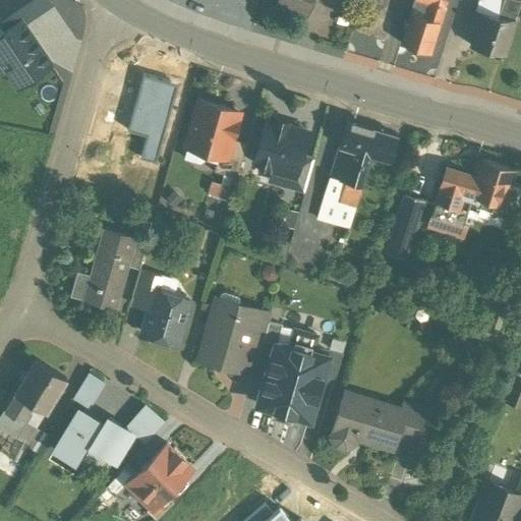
[(46,0),(4,0),(0,3),(0,25),(5,33),(20,21),(23,25),(51,6),(46,0)]
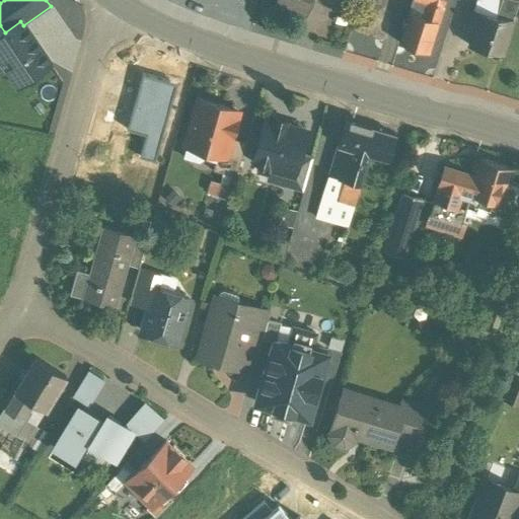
[(311,0),(276,0),(276,2),(308,12),(311,0)]
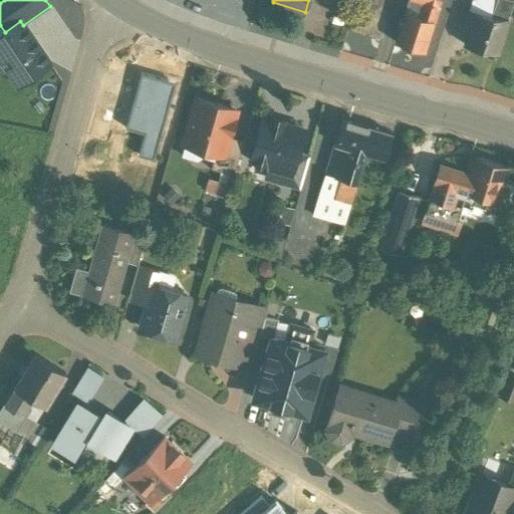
[(422,3),(414,0),(409,0),(405,13),(418,17),(422,3)]
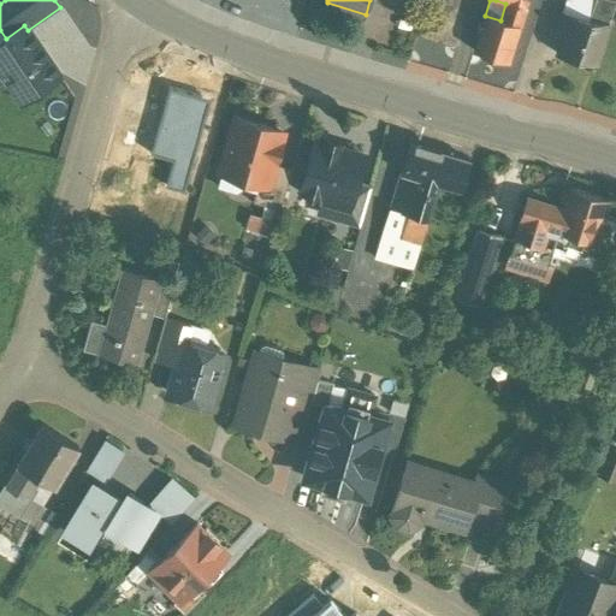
[(594,0),(564,0),(561,12),(588,21),(594,0)]
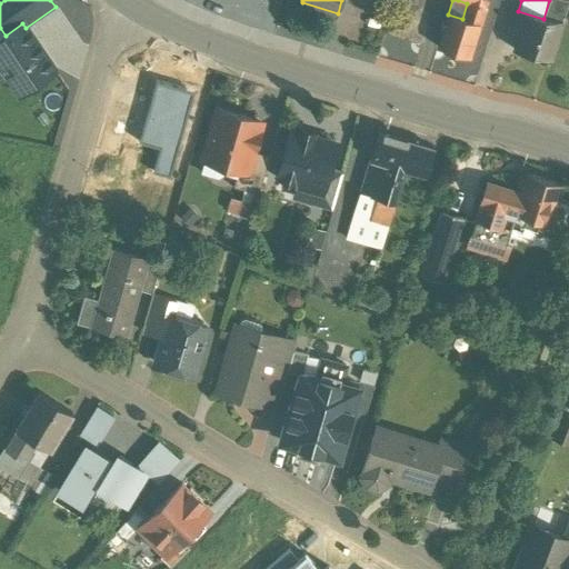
[(568,2),(568,1),(562,0),(549,0),(543,19),(561,25),(568,2)]
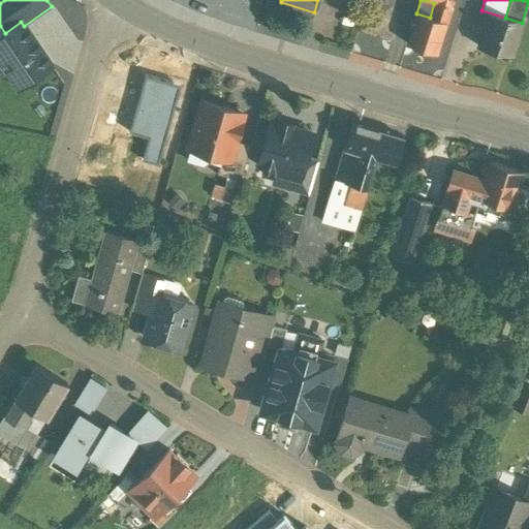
[(450,8),(434,3),(430,18),(445,23),(450,8)]
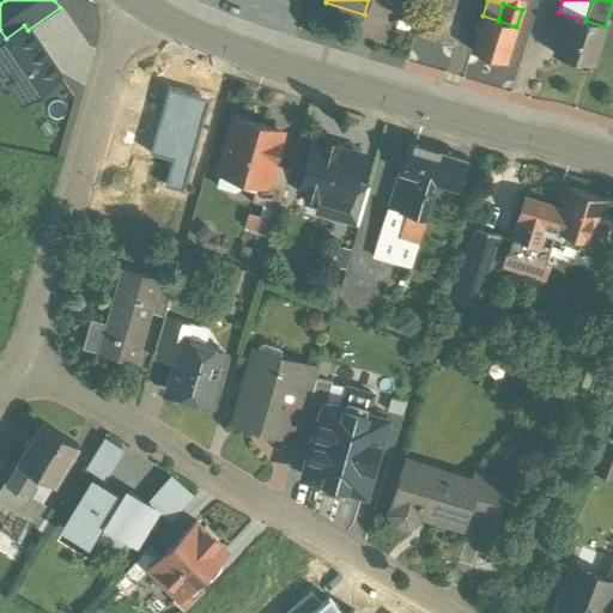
[(586,20),(558,12),(551,34),(559,36),(553,53),(593,66),(605,26),(586,20)]
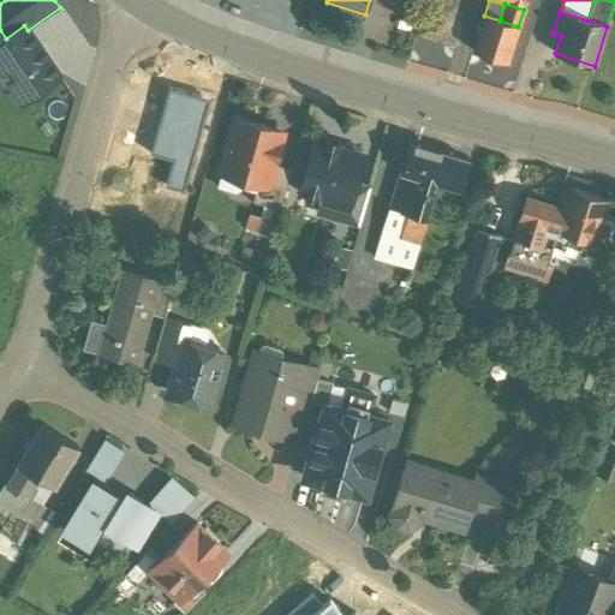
[(500,21),(484,16),(472,52),(506,63),(518,27),(500,21)]
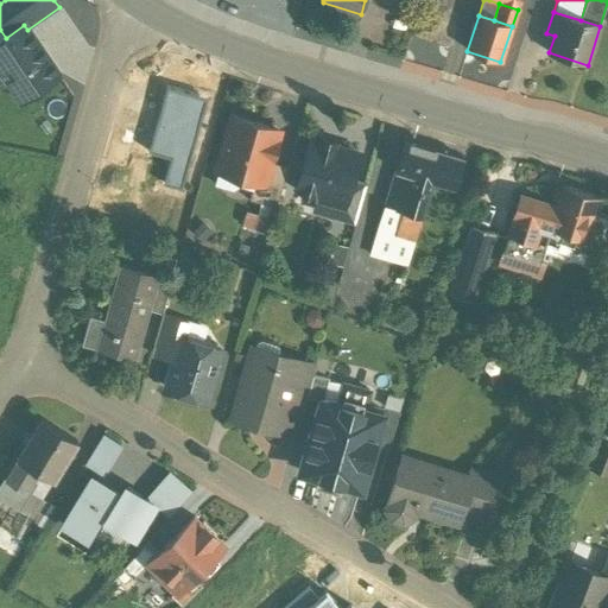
[(6,38),(0,42),(0,84),(2,89),(7,86),(20,102),(58,76),(27,30),(24,25),(6,38)]
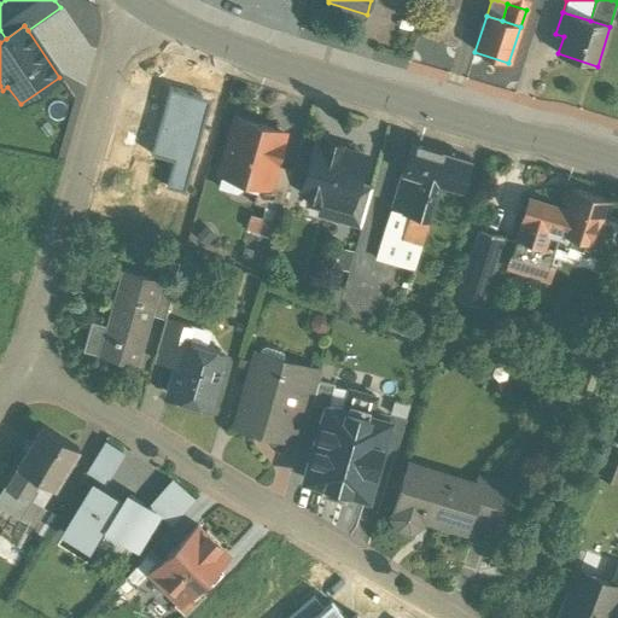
[(167,190),(185,194),(209,112),(198,109),(202,99),(170,91),(151,157),(175,163),(167,190)]
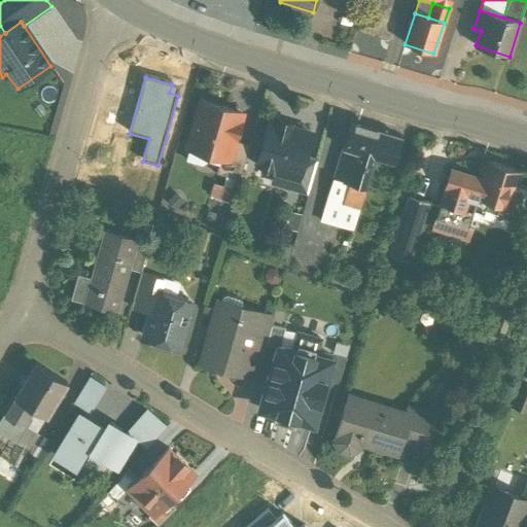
[(242,115),(202,103),(188,148),(220,157),(229,161),(235,141),(242,115)]
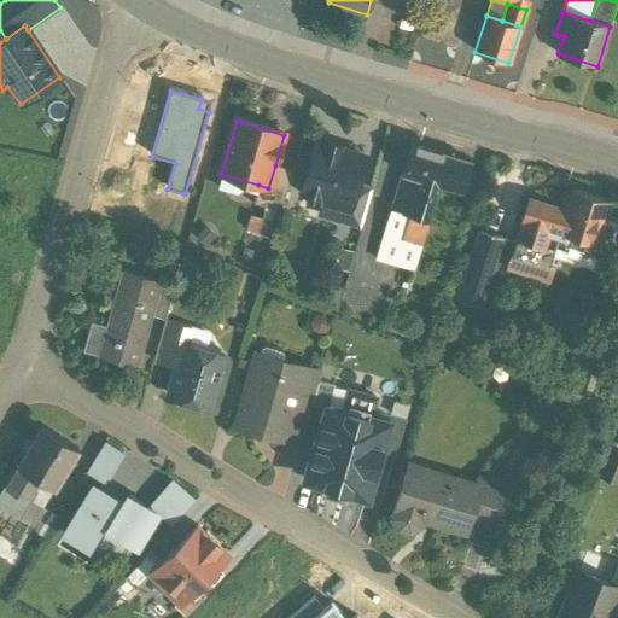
[(342,147),(325,141),(324,146),(315,144),(313,156),(304,184),(301,196),(344,208),(350,209),(357,184),(365,158),(340,151),(342,147)]
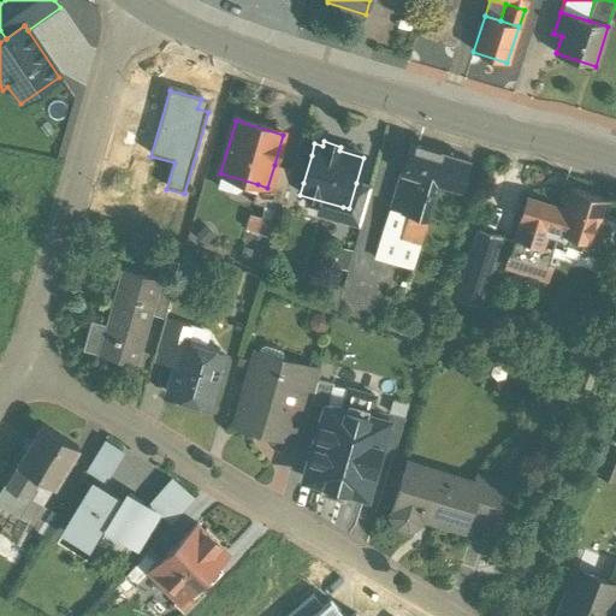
[(469,163),(409,144),(389,209),(427,221),(438,184),(461,191),(469,163)]
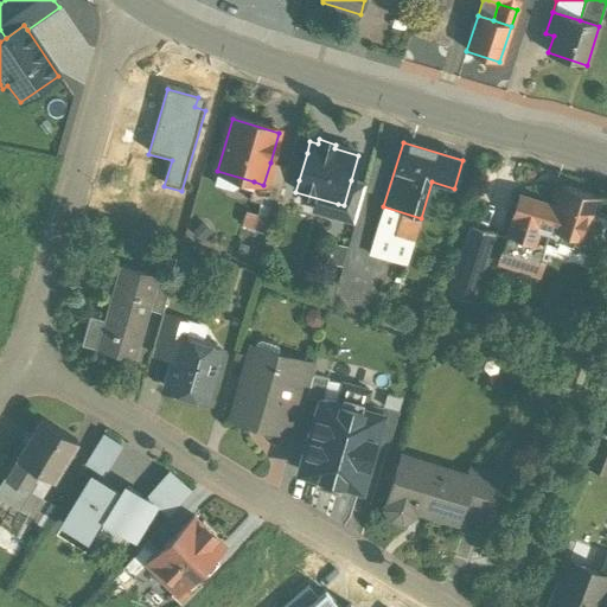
[(307,153),(293,149),(287,167),(285,177),(299,180),(307,153)]
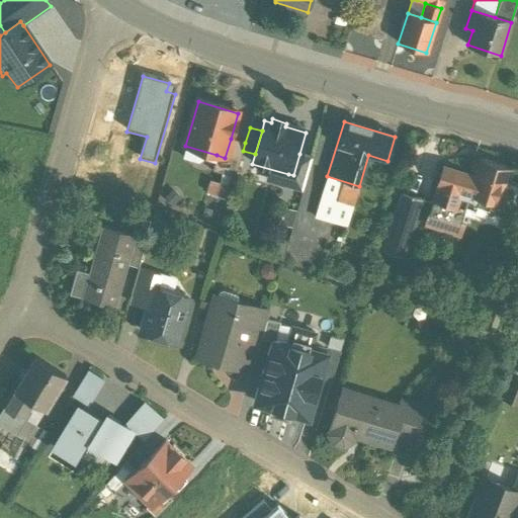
[(231,139),(225,158),(217,155),(212,171),(236,178),(243,151),(245,143),(231,139)]
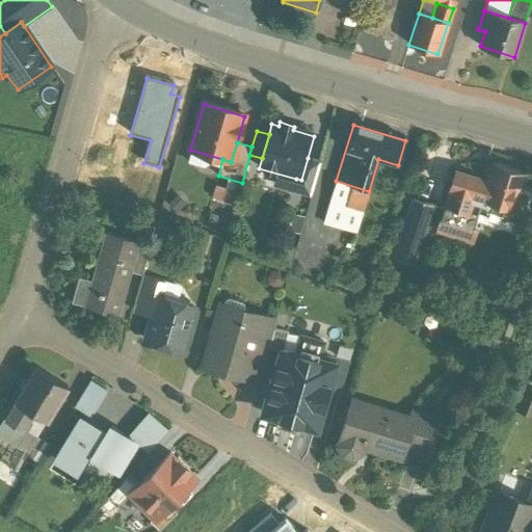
[(321,162),(308,158),(301,180),(296,179),(292,192),(311,197),(321,162)]
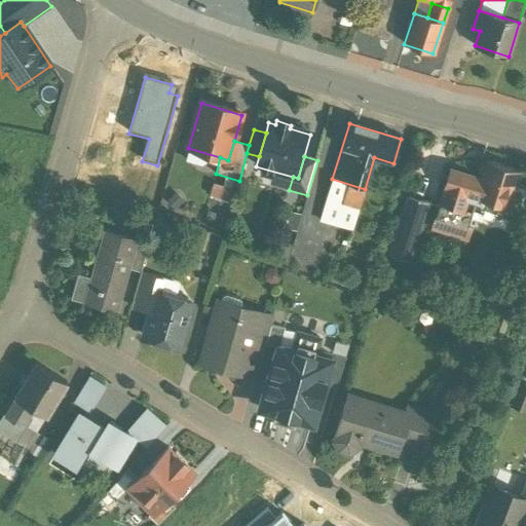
[(482,184),(451,174),(439,211),(472,221),(473,218),(478,201),(508,211),(515,189),(519,175),(488,164),(482,184)]
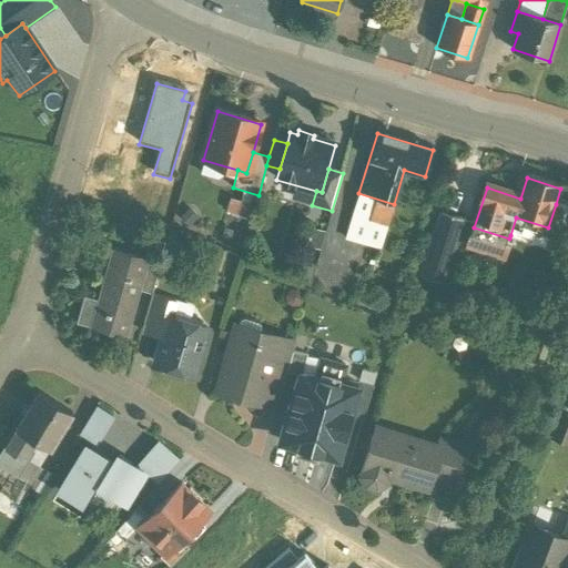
[(394,204),(358,193),(345,239),(379,250),(394,204)]
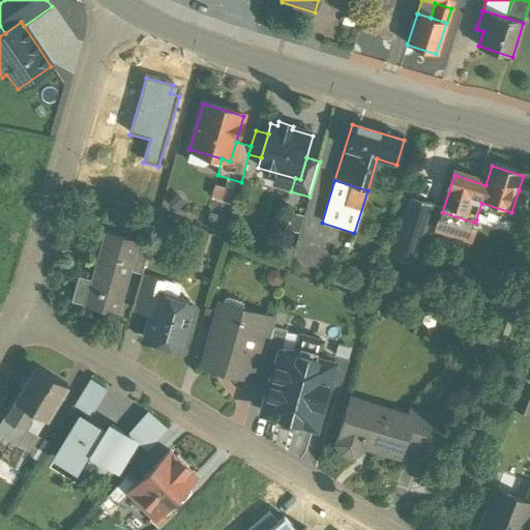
[(529,207),(529,197),(529,194),(519,190),(511,212),(481,203),(476,219),(522,231),(529,211),(529,207)]
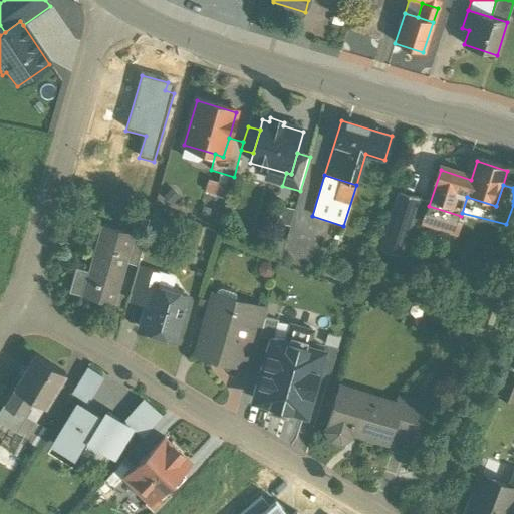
[(419,203),(400,196),(387,234),(406,240),(419,203)]
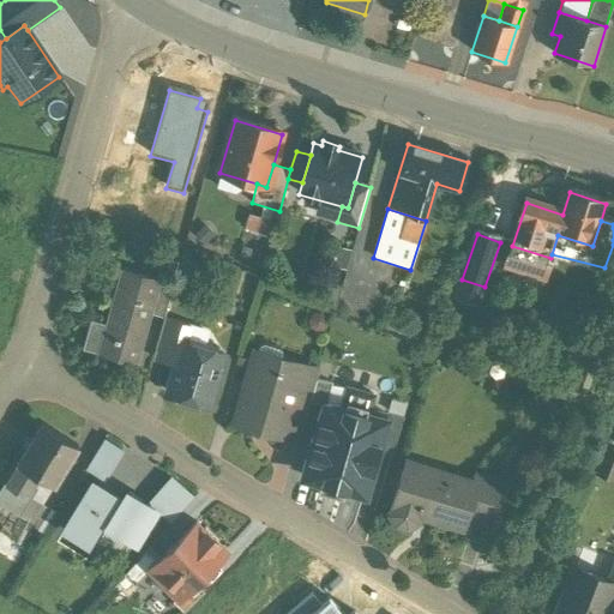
[(287,241),(265,236),(262,250),(284,253),(287,241)]
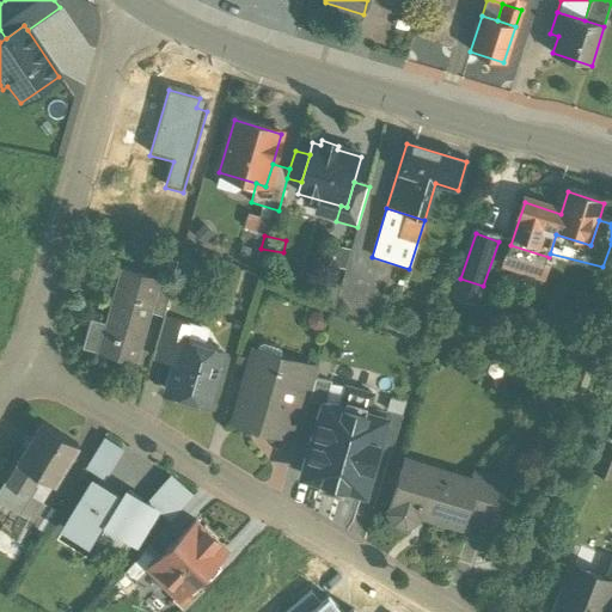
[(549,257),(510,245),(502,270),(540,282),(549,257)]
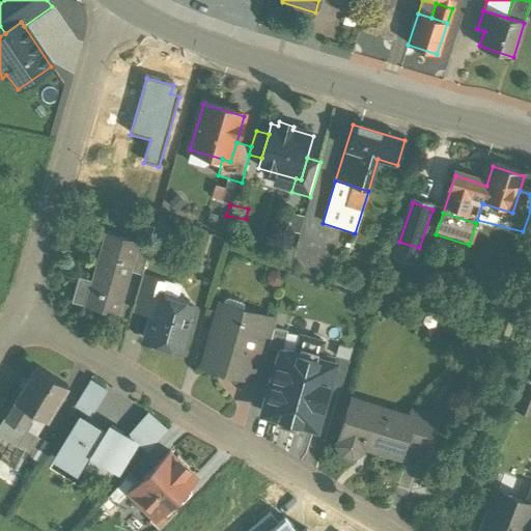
[(136,242),(106,233),(100,253),(105,255),(98,282),(78,276),(71,301),(86,306),(87,305),(115,313),(115,314),(117,314),(130,271),(138,242),(137,241),(136,242)]
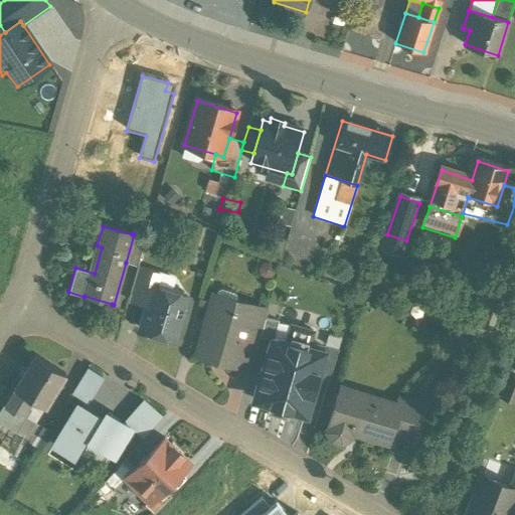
[(134,234),(126,263),(138,267),(146,237),(134,234)]
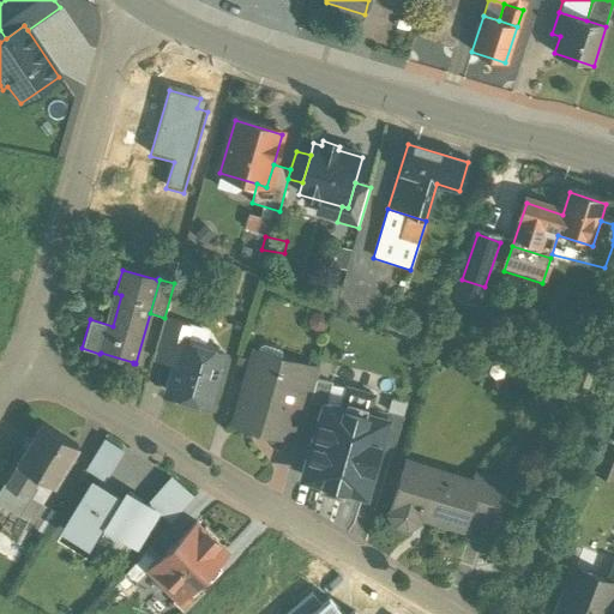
[(485,287),(462,280),(456,300),(477,308),(485,287)]
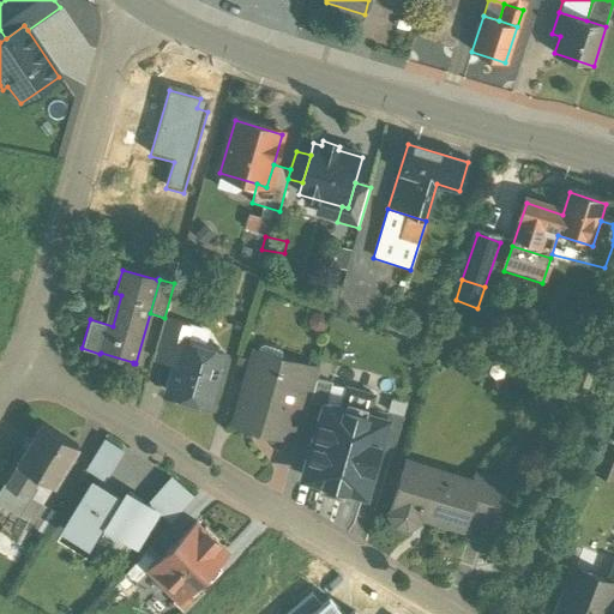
[(188,325),(164,318),(152,356),(175,363),(181,341),(184,342),(188,325)]
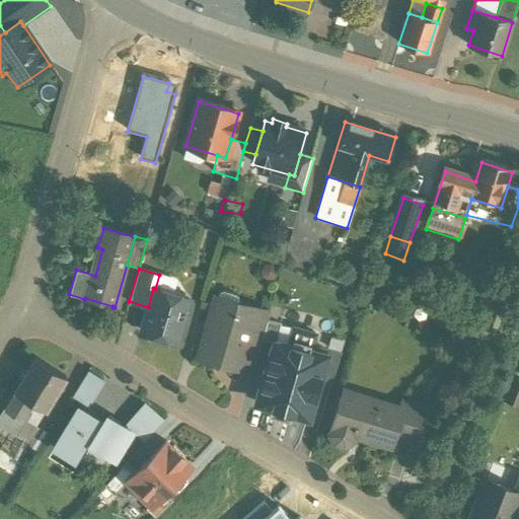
[(155,289),(153,288),(148,307),(141,330),(176,341),(189,299),(188,298),(184,293),(177,291),(172,294),(155,289)]
